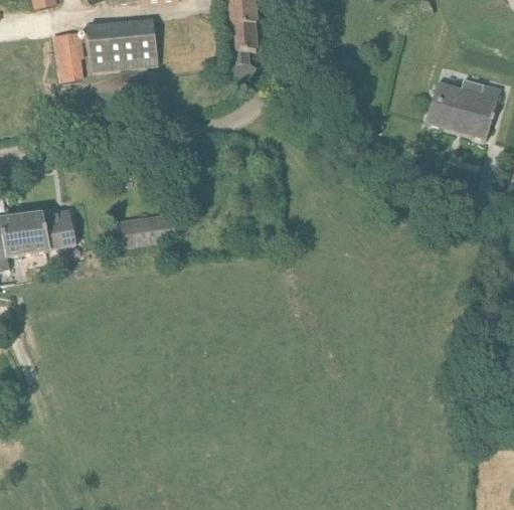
[(233,77),(244,83),(255,66),(248,61),(247,50),(257,49),(254,23),(258,23),(255,0),(229,0),(235,64),(233,77)]
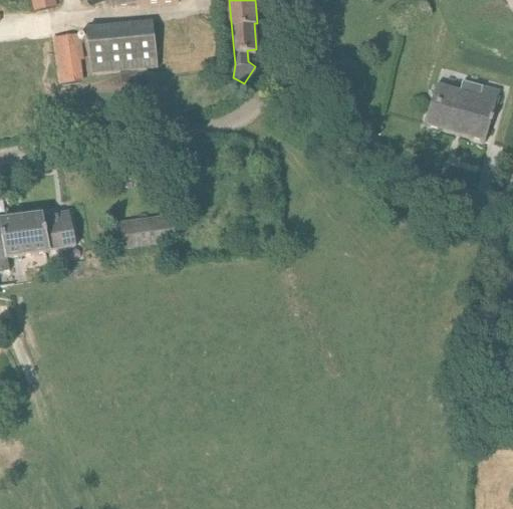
[(87,26),(90,52),(92,72),(159,64),(154,18),(87,26)]
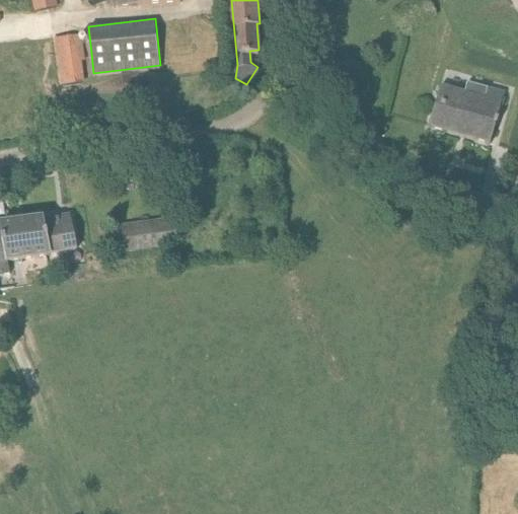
[(55,34),(62,82),(82,80),(75,31),(55,34)]
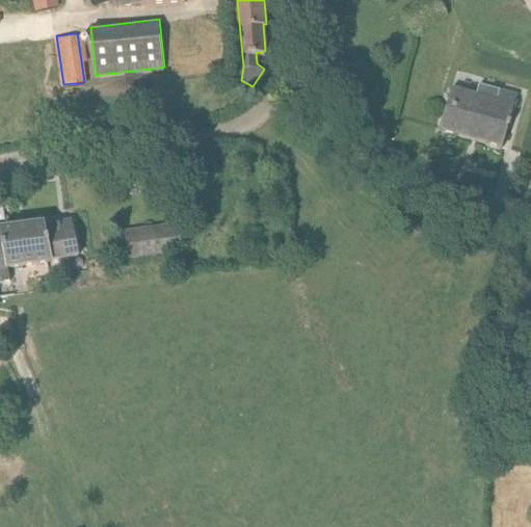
[(518,91),(500,86),(497,97),(466,87),(461,103),(448,100),(441,126),(458,131),(460,125),(486,132),(485,138),(503,143),(509,123),(510,123),(511,121),(511,117),(510,117),(512,111),(518,91)]
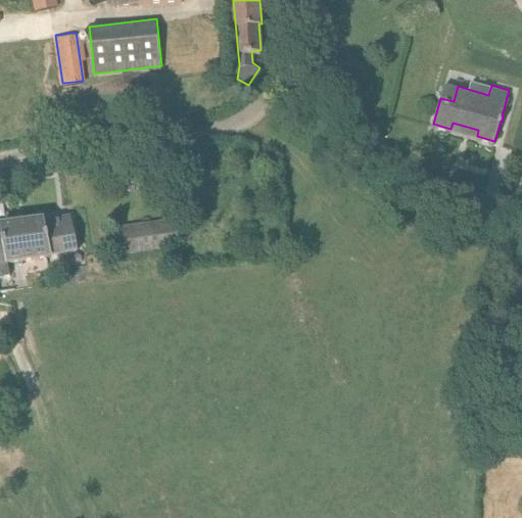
[(0,224),(0,263),(8,263),(7,260),(52,252),(77,248),(70,214),(55,217),(45,218),(13,222),(0,224)]
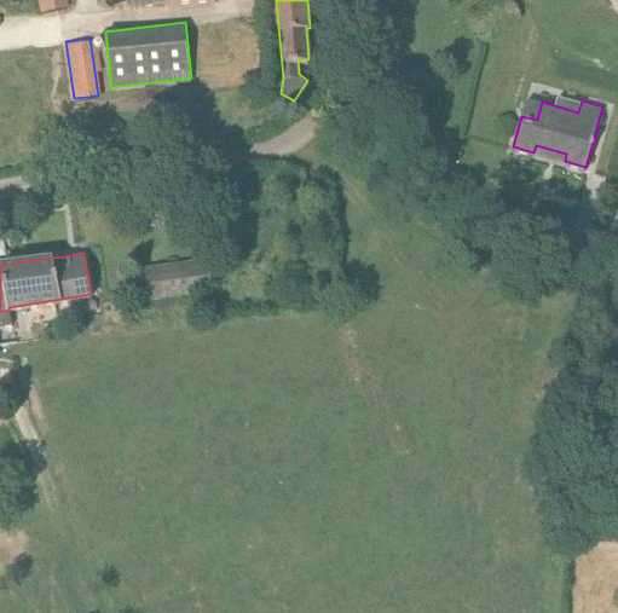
[(134,299),(206,287),(201,256),(130,269),(134,299)]
